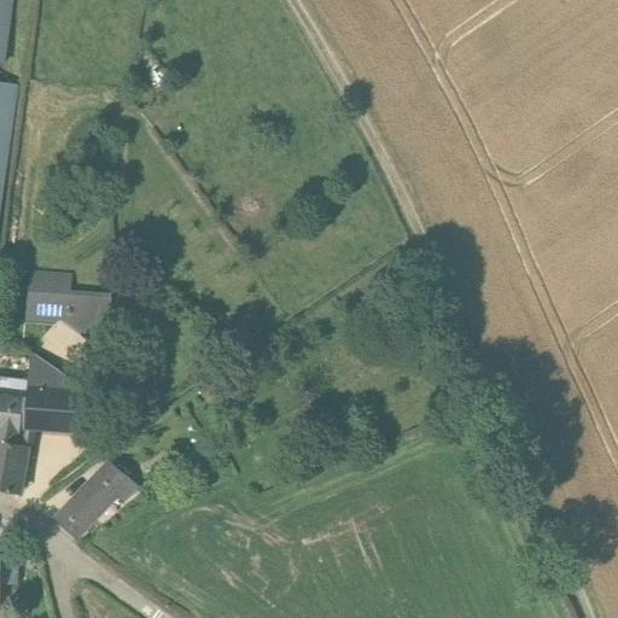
[(0,0),(0,205),(17,87),(0,85),(0,66),(3,68),(12,0),(0,0)]
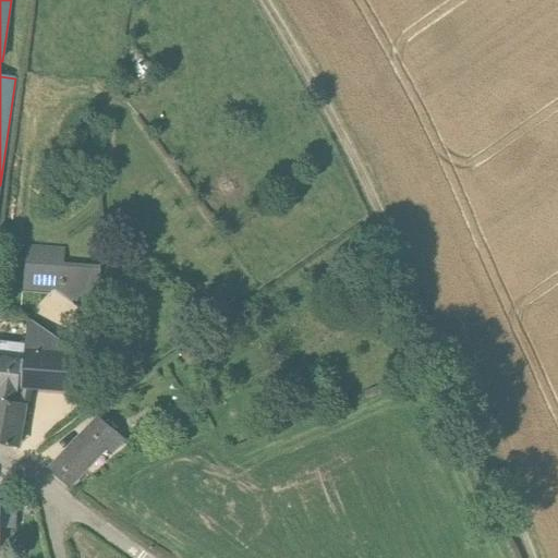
[(25,261),(23,293),(49,295),(55,293),(71,303),(101,305),(105,266),(65,264),(25,261)]
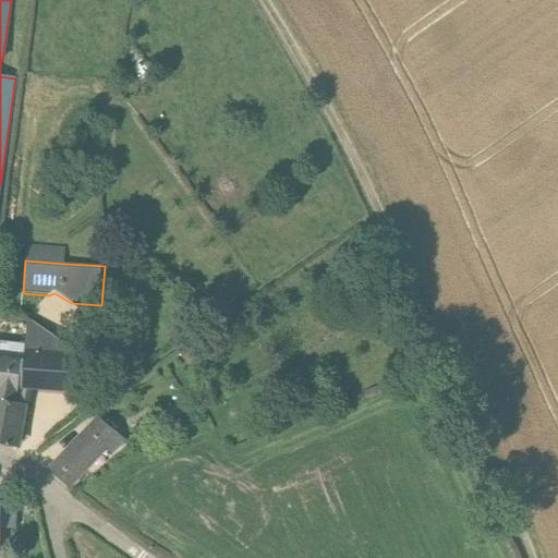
[(74,391),(79,354),(58,351),(59,340),(43,329),(37,336),(36,348),(25,346),(23,346),(14,405),(0,402),(0,444),(16,448),(23,405),(26,405),(29,387),(43,388),(43,380),(51,385),(60,381),(60,390),(74,391)]
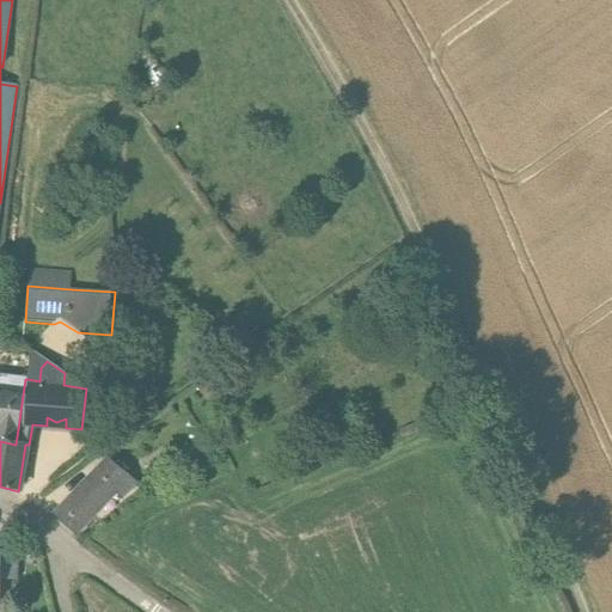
[(0,441),(16,445),(25,379),(0,374),(0,441)]
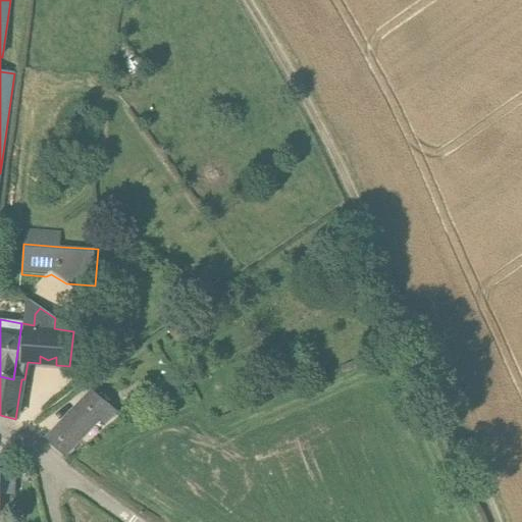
[(190,330),(181,320),(172,327),(168,330),(176,341),(179,337),(190,330)]
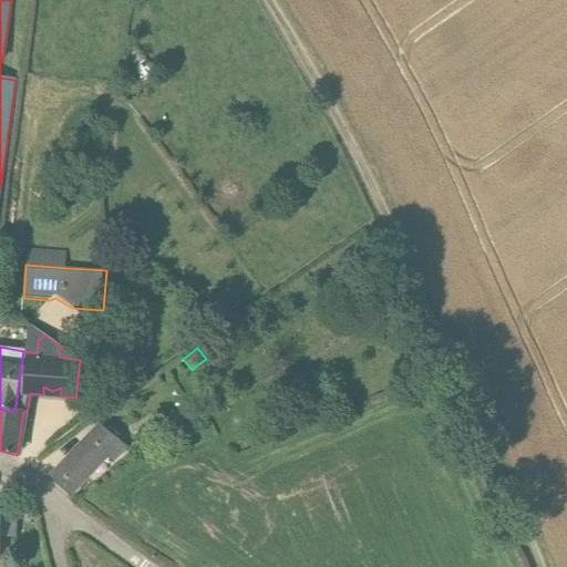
[(291,380),(288,372),(280,377),(284,384),(291,380)]
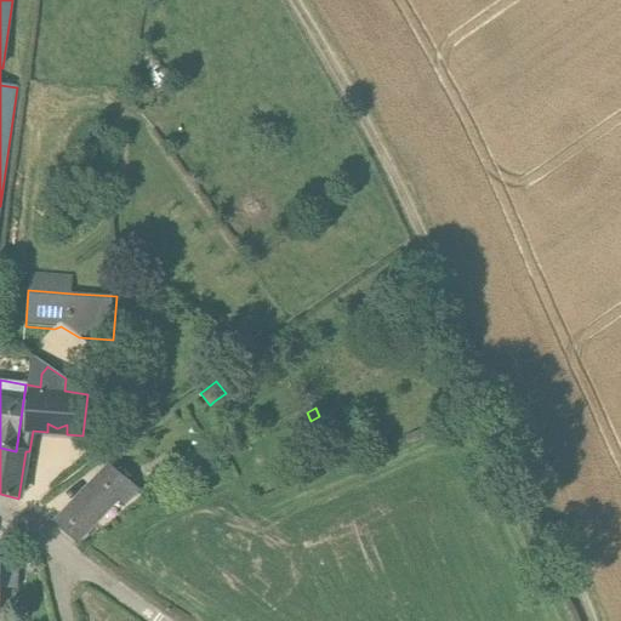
[(93,524),(117,500),(125,507),(138,491),(108,465),(72,505),(56,523),(78,542),(93,524)]
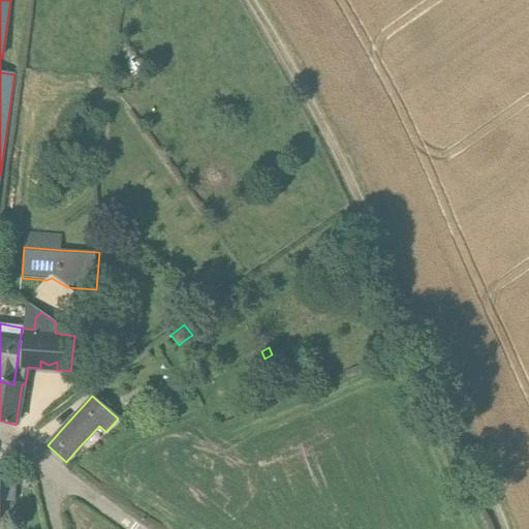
[(0,501),(12,502),(12,479),(0,479),(0,501)]
